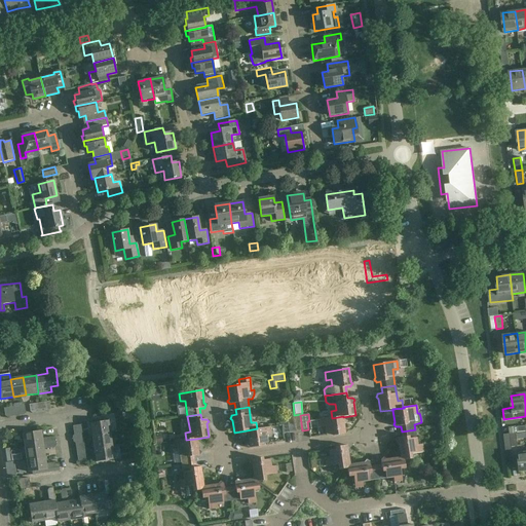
[(293,416),(296,431),(302,430),(300,415),(293,416)]
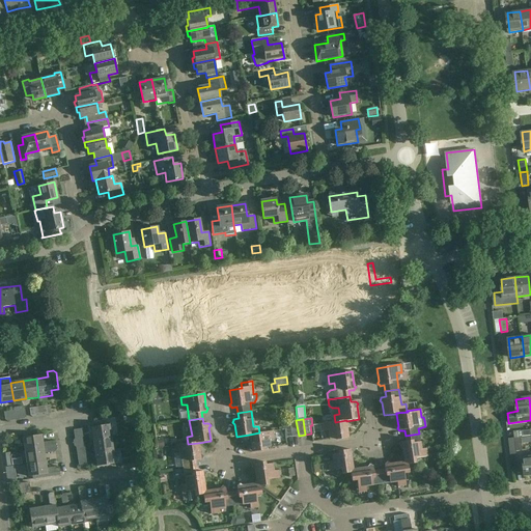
[(289,421),(291,436),(299,436),(296,420),(289,421)]
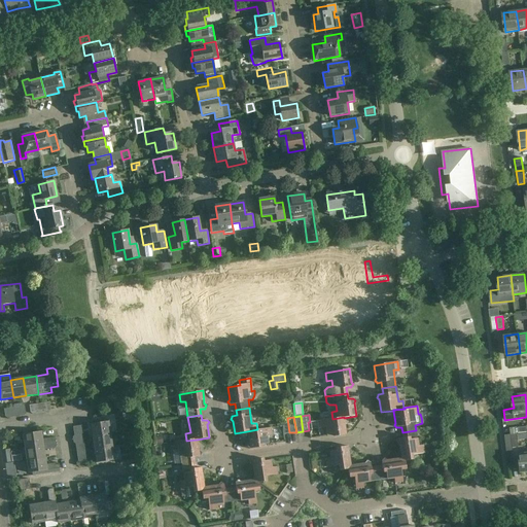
[(344,417),(332,419),(320,421),(321,428),(326,428),(327,435),(335,433),(335,436),(346,434),(347,432),(347,431),(345,429),(344,418),(344,417)]
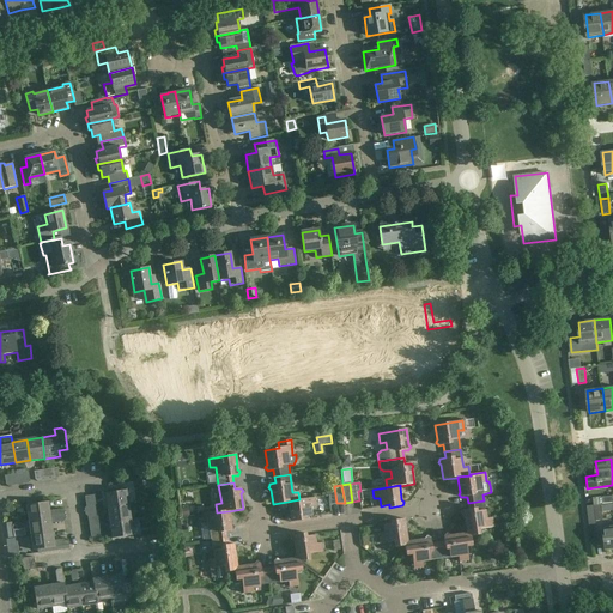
[(329,504),(337,503),(334,486),(325,487),(326,496),(328,496),(329,504)]
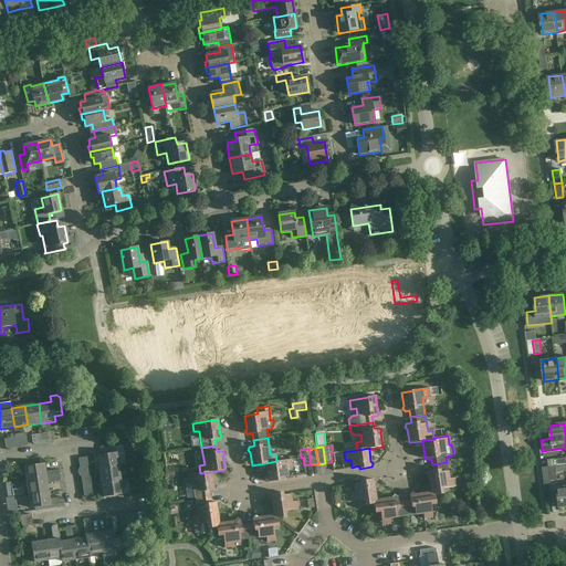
[(98,470),(118,467),(116,452),(96,456),(98,470)]
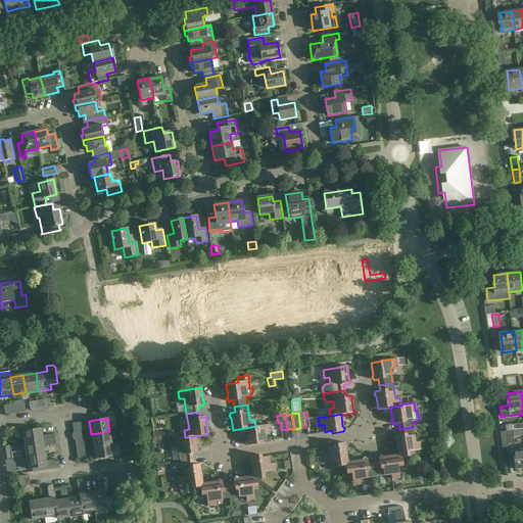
[(270,432),(269,425),(255,426),(245,428),(247,440),(246,442),(246,443),(248,444),(248,445),(258,443),(258,441),(266,440),(265,433),(270,432)]
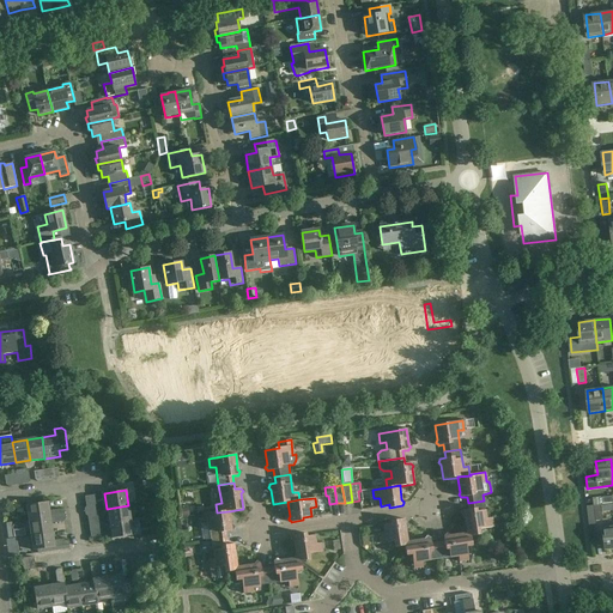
[(484,501),(468,503),(469,510),(463,511),(461,514),(461,515),(463,516),(467,533),(471,536),(480,535),(479,529),(493,527),(492,517),(486,519),(484,501)]
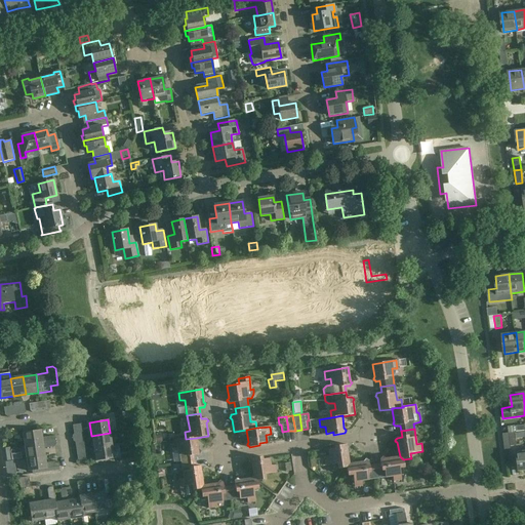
[(23,433),(25,446),(55,441),(55,438),(53,436),(42,438),(41,430),(23,433)]
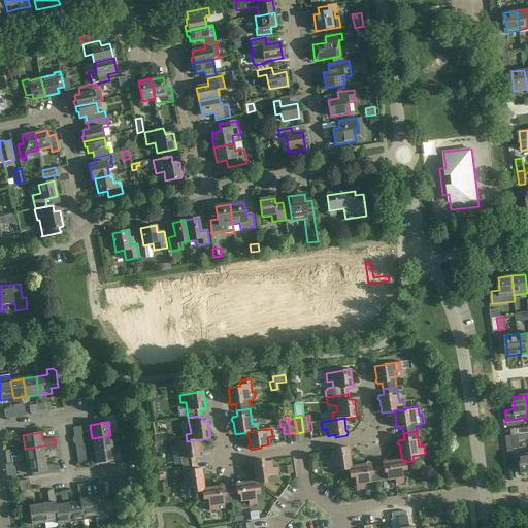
[(510,435),(505,436),(506,449),(513,449),(520,448),(518,434),(510,435)]
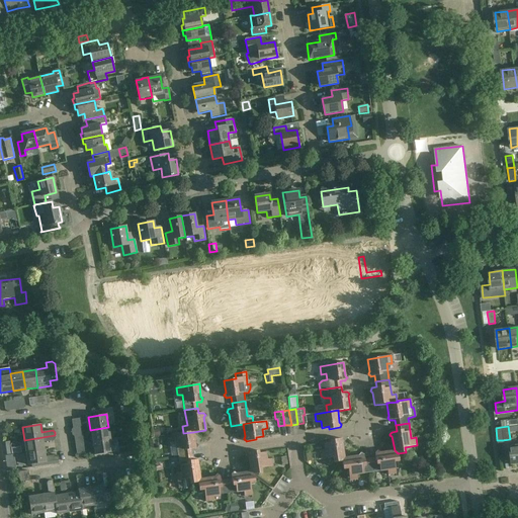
[(110,439),(108,427),(90,430),(92,442),(110,439)]
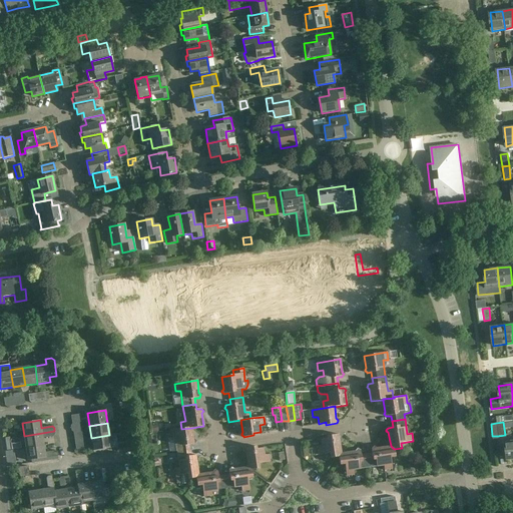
[(177,453),(189,451),(189,445),(194,444),(193,444),(195,442),(195,441),(193,440),(191,428),(181,429),(168,431),(170,438),(174,438),(176,452),(177,453)]
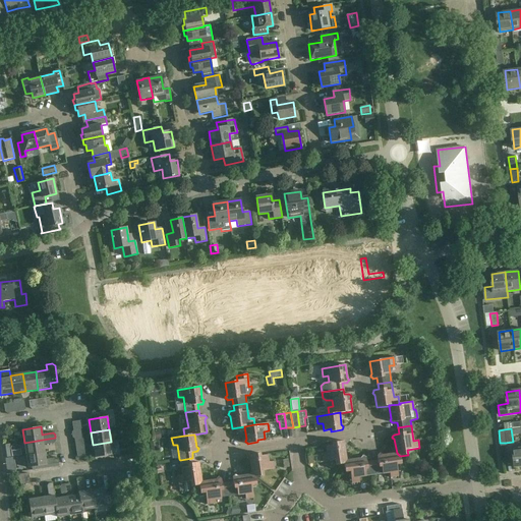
[(24,443),(26,455),(45,452),(44,445),(54,443),(56,441),(55,438),(24,443)]
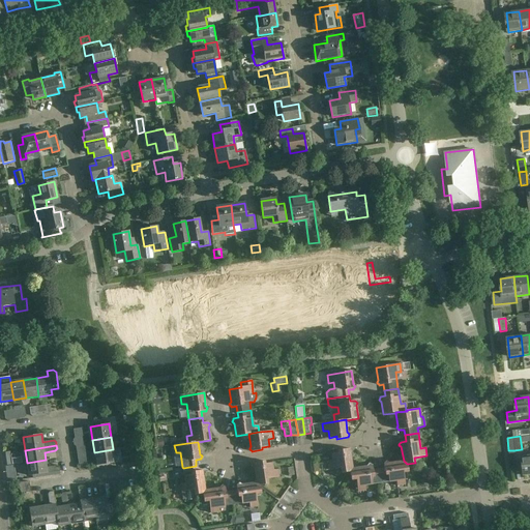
[(342,473),(350,472),(352,469),(350,453),(352,451),(352,450),(350,449),(350,448),(339,450),(339,452),(331,453),(332,462),(327,462),(328,470),(341,468),(342,473)]
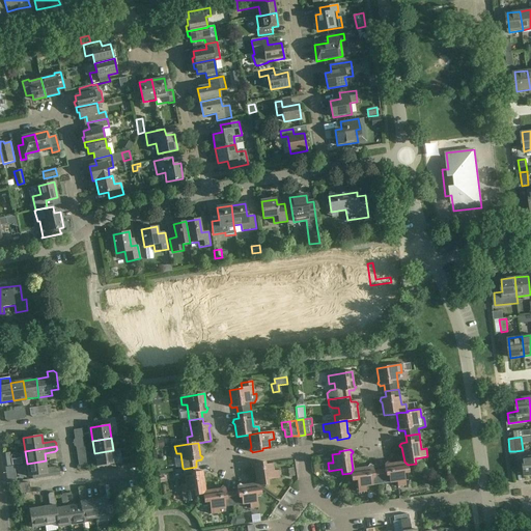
[(113,450),(94,453),(96,467),(115,464),(113,450)]
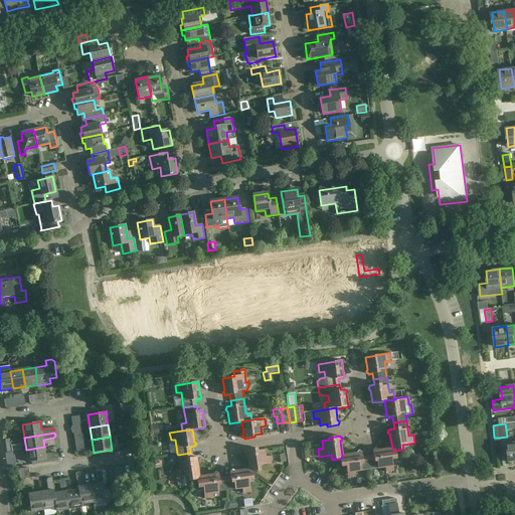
[(6,453),(11,452),(10,440),(3,441),(5,453),(6,453)]
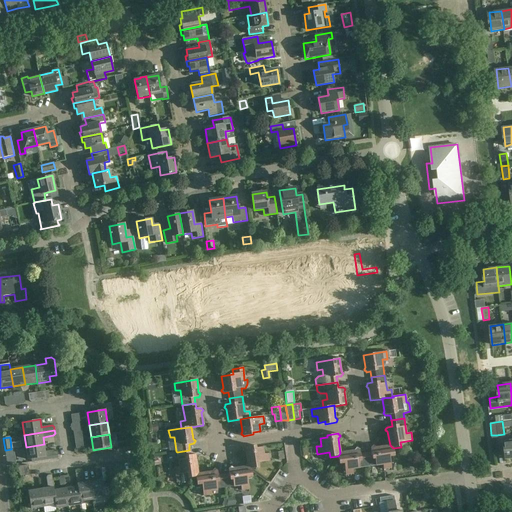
[(45,451),(44,444),(26,447),(28,460),(58,455),(57,451),(55,450),(45,451)]
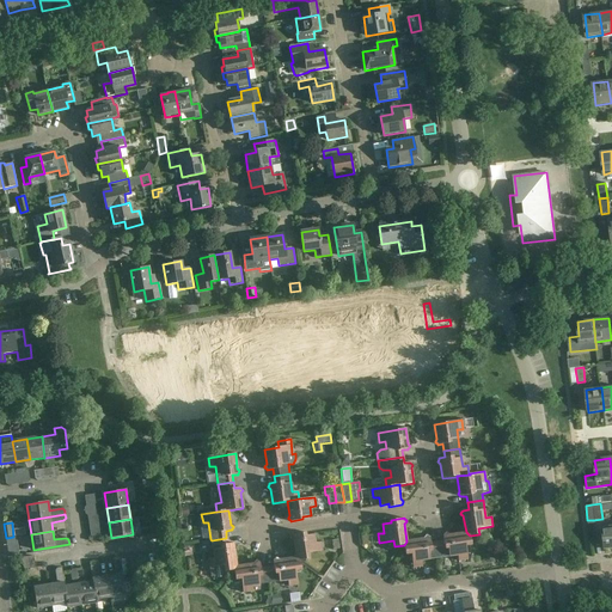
[(293,539),(295,557),(299,561),(308,560),(308,554),(322,551),(320,543),(316,543),(314,534),(305,536),(305,532),(293,534),(291,537),(291,538),(293,539)]
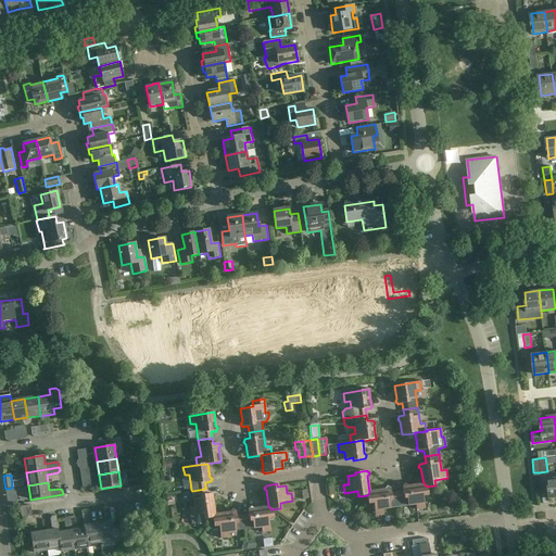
[(427,487),(424,483),(407,485),(405,484),(404,484),(403,487),(402,487),(403,492),(396,493),(399,507),(416,505),(416,509),(425,508),(422,495),(428,495),(427,487)]
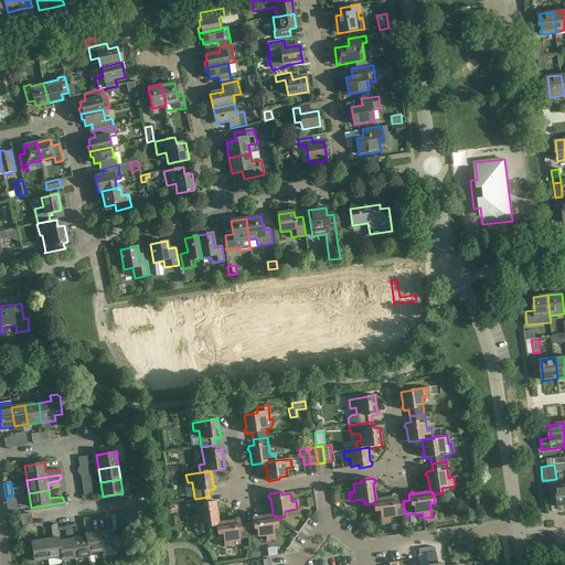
[(375,500),(373,503),(374,512),(380,511),(381,524),(390,523),(388,518),(405,515),(403,501),(397,502),(396,497),(394,494),(393,496),(392,497),(375,500)]
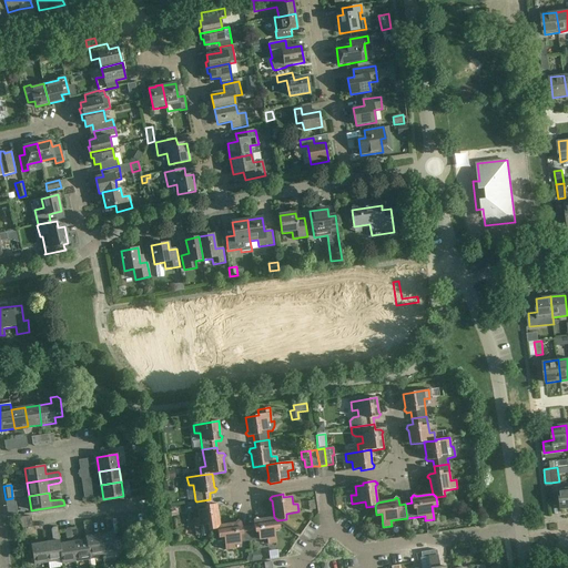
[(195,500),(186,501),(188,506),(196,505),(199,518),(193,519),(194,527),(195,527),(196,535),(201,534),(201,536),(206,536),(206,534),(209,533),(209,530),(214,530),(216,529),(220,526),(217,510),(219,508),(219,507),(216,505),(211,506),(210,499),(196,501),(195,500)]
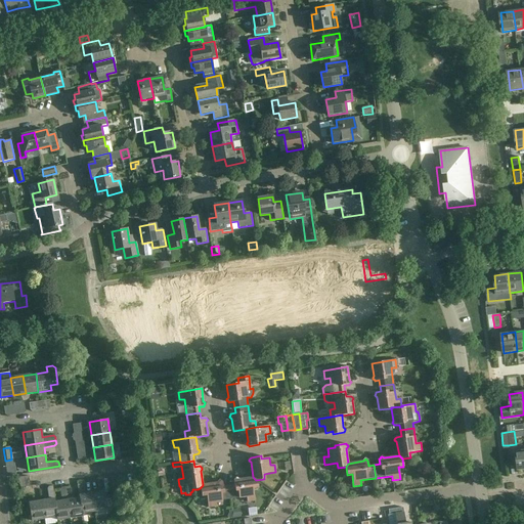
[(30,486),(29,476),(18,478),(19,487),(30,486)]
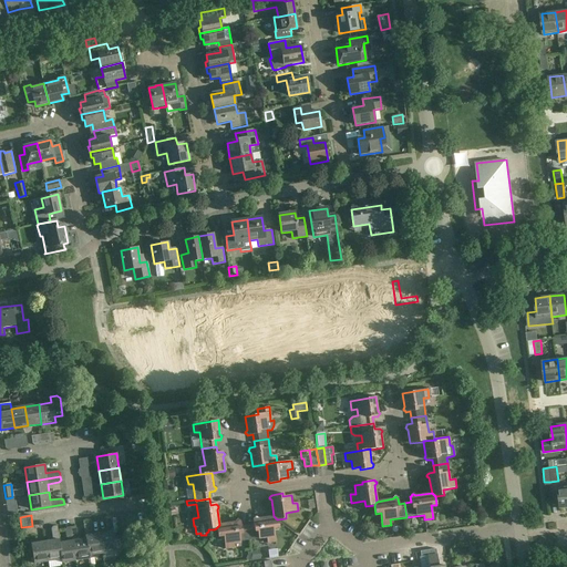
[(254,525),(247,526),(249,540),(267,537),(267,543),(276,542),(274,528),(279,528),(277,519),(274,516),(258,518),(256,517),(255,517),(254,519),(253,519),(254,525)]
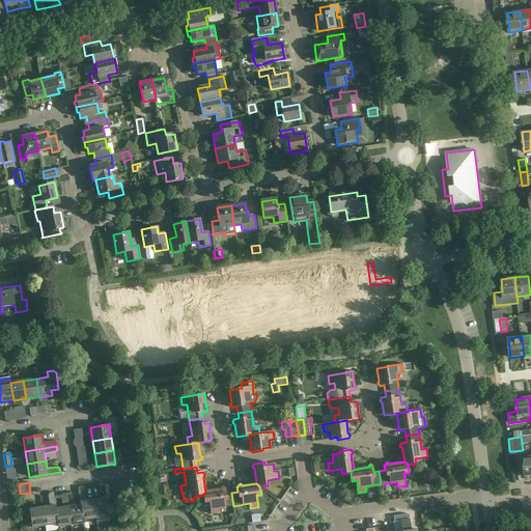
[(101,499),(93,500),(96,518),(95,518),(96,524),(110,522),(110,516),(113,515),(115,514),(116,511),(116,507),(114,504),(110,504),(108,504),(105,485),(101,485),(99,488),(101,499)]
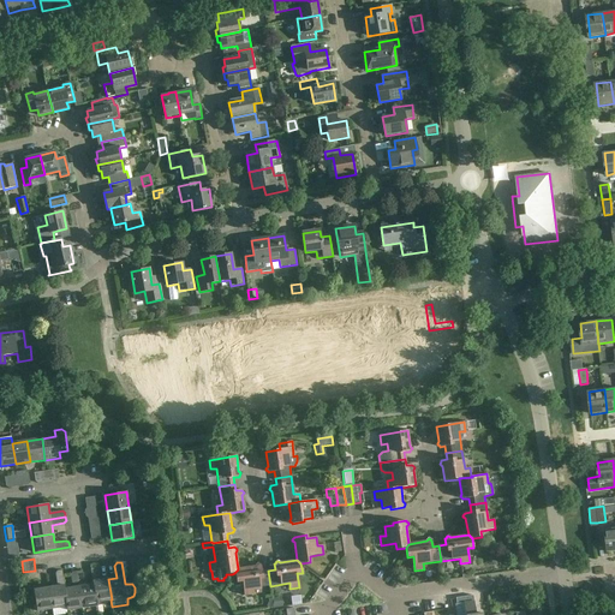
[(255,567),(238,569),(234,573),(236,583),(242,581),(244,596),(254,595),(252,589),(270,586),(268,571),(262,572),(261,566),(258,565),(257,565),(255,567)]
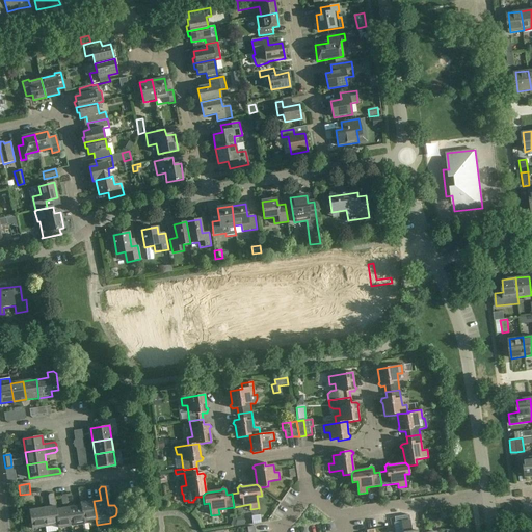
[(83,521),(84,521),(96,519),(97,519),(94,501),(86,502),(84,490),(82,489),(78,490),(81,506),(83,521)]
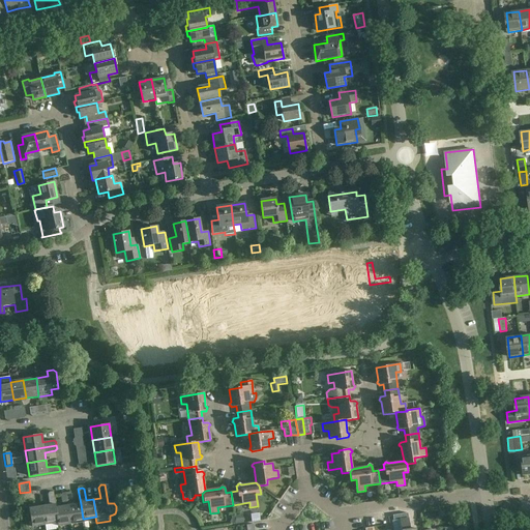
[(42,506),(46,525),(57,523),(58,523),(56,507),(54,492),(50,492),(48,495),(50,505),(42,506)]
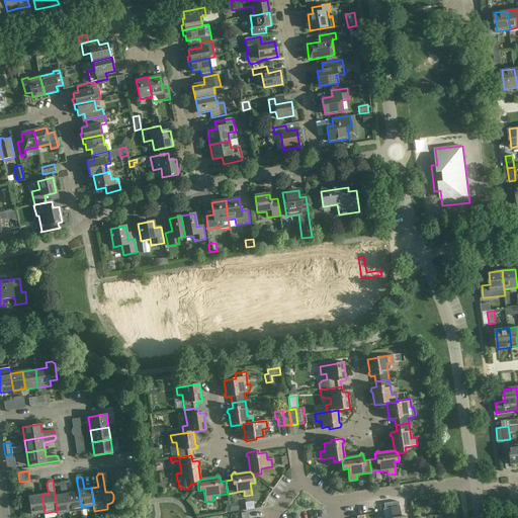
[(57,514),(70,512),(65,482),(62,483),(60,485),(61,495),(55,496),(57,511),(56,511),(57,514)]
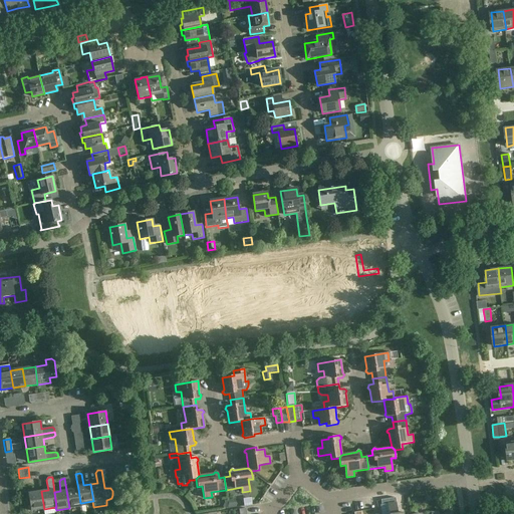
[(64,478),(69,508),(81,506),(81,503),(80,503),(78,489),(71,490),(70,479),(67,478),(64,478)]
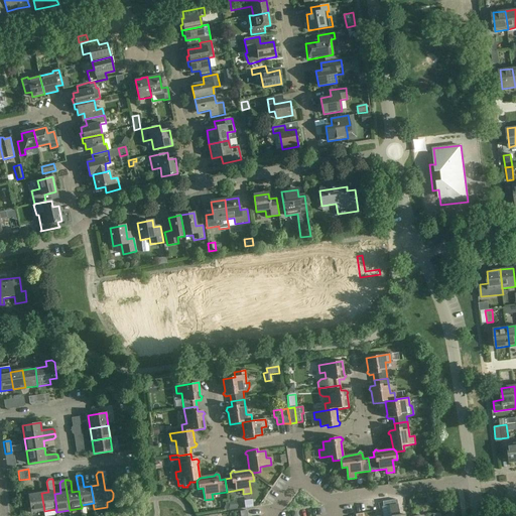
[(44,511),(41,493),(34,494),(34,491),(28,492),(31,513),(44,511)]
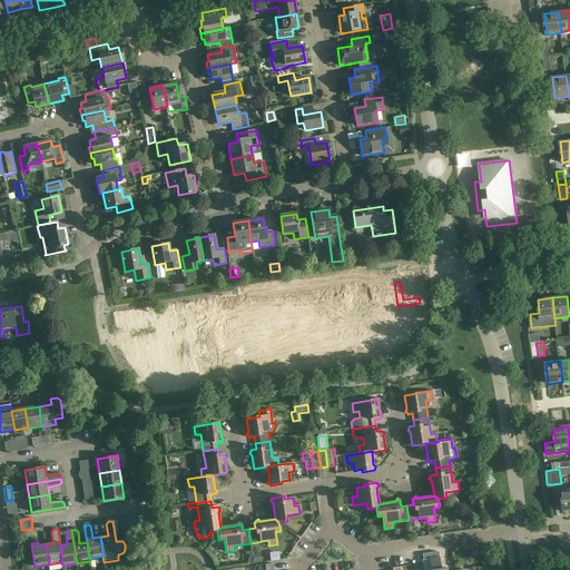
[(446,569),(444,551),(424,554),(426,569),(446,569)]
